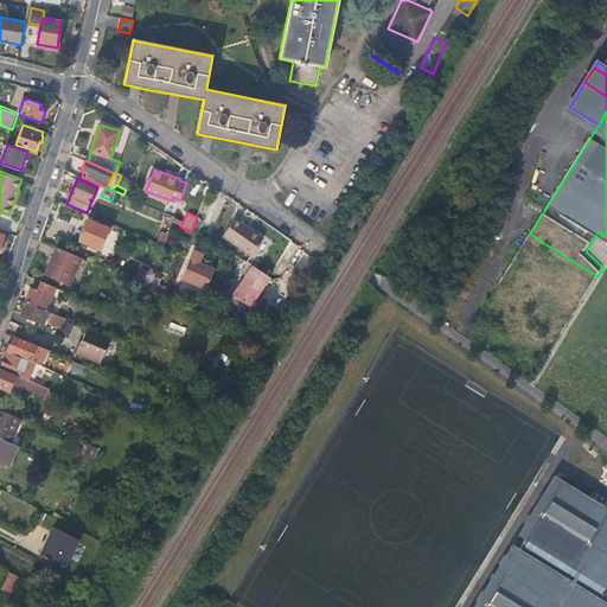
[(88,219),(80,241),(100,249),(109,229),(88,219)]
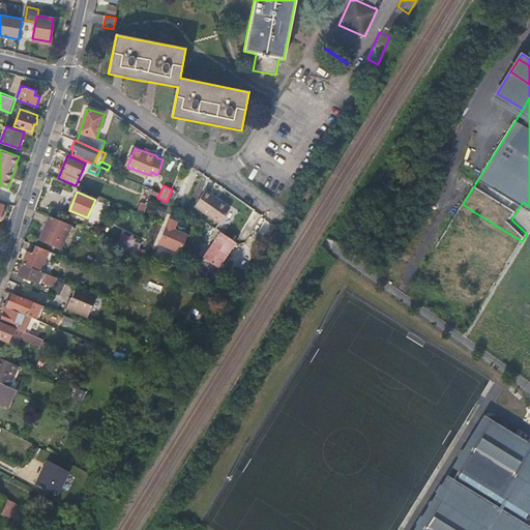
[(204,193),(195,207),(221,224),(231,207),(217,199),(216,200),(204,193)]
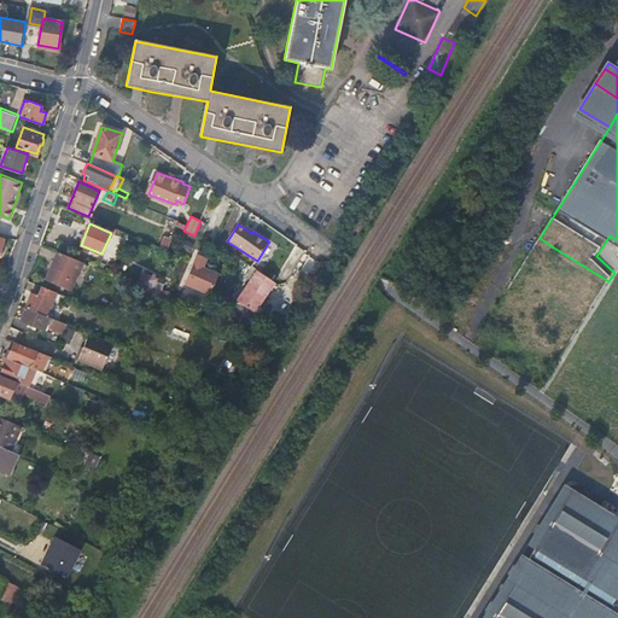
[(172,238),(163,234),(158,248),(167,251),(172,238)]
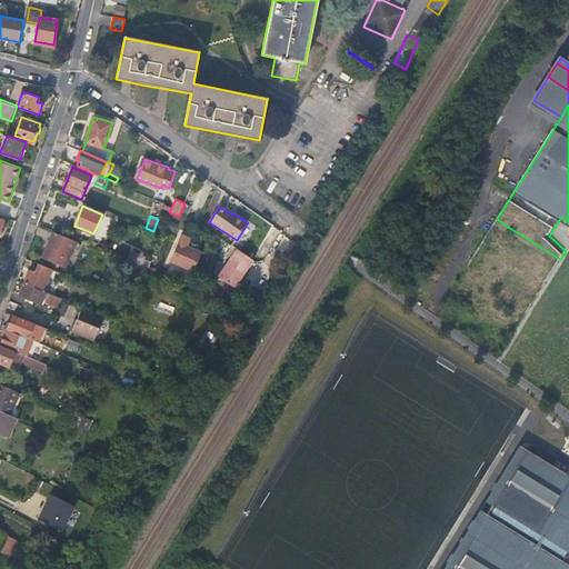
[(76,241),(52,231),(41,258),(63,268),(76,241)]
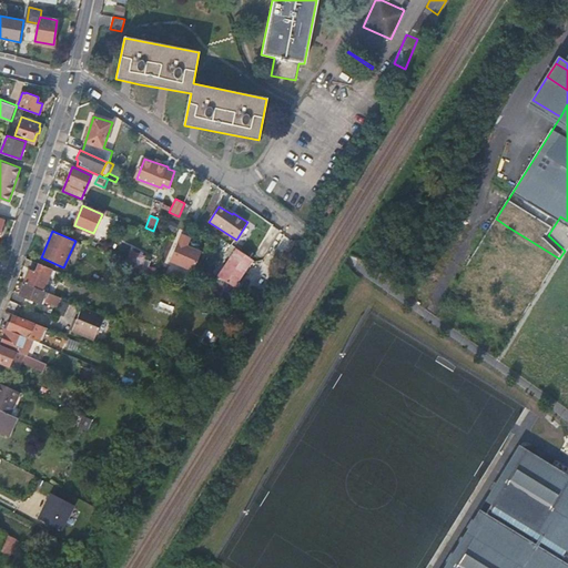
[(190,237),(181,234),(170,261),(193,271),(201,252),(186,246),(190,237)]
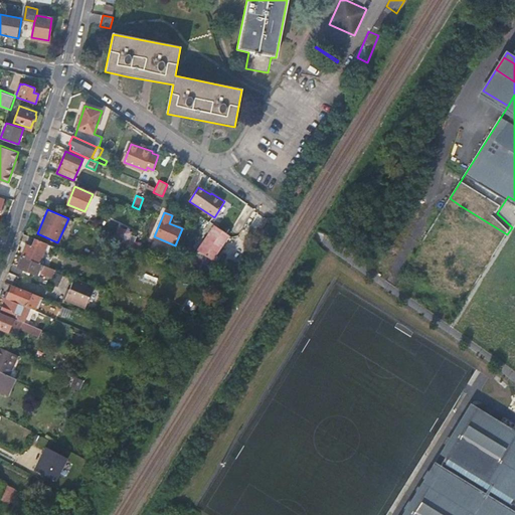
[(214,261),(231,234),(216,225),(214,227),(199,251),(214,261)]
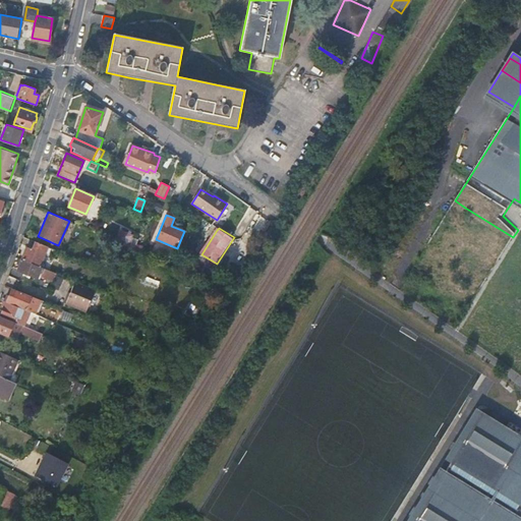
[(117,242),(128,247),(133,235),(122,230),(117,242)]
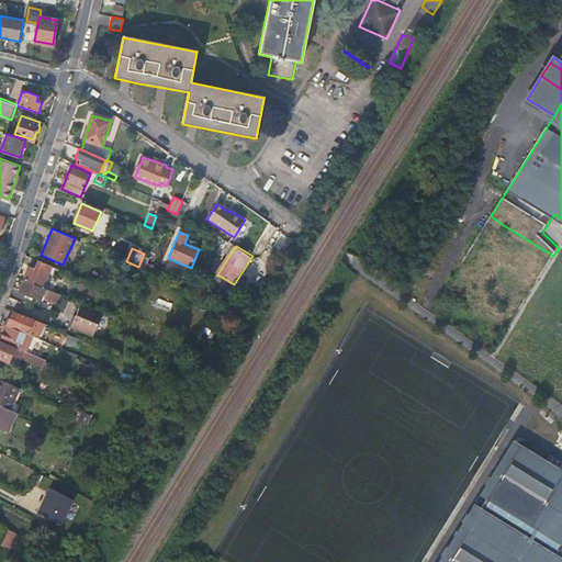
[(29,267),(23,280),(42,288),(44,283),(46,284),(53,268),(37,261),(34,269),(29,267)]
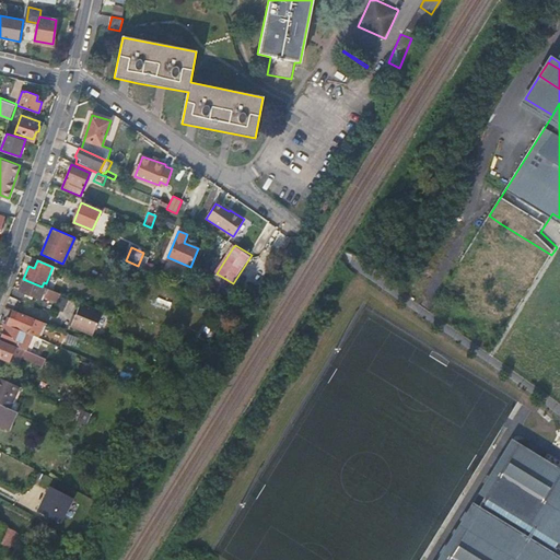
[(254,261),(254,272),(267,272),(267,261),(254,261)]
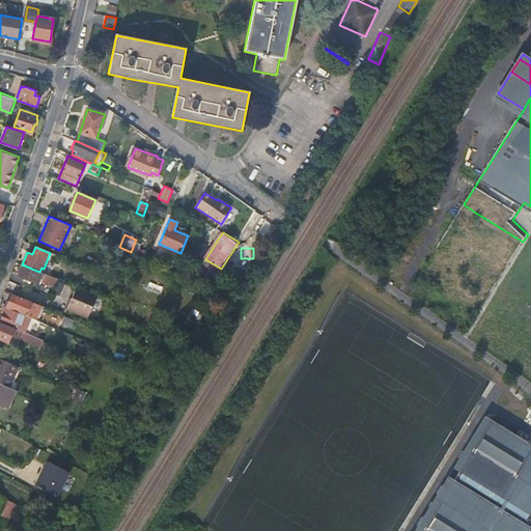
[(57,256),(54,262),(65,267),(67,260),(57,256)]
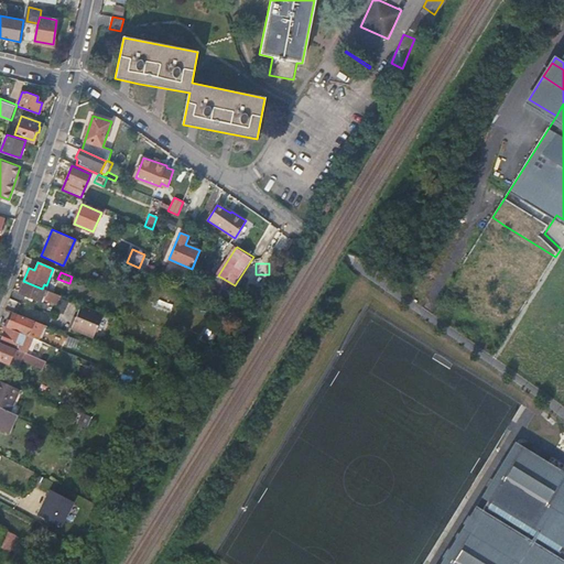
[(42,289),(23,281),(19,292),(40,301),(41,297),(57,304),(60,296),(49,291),(42,289)]
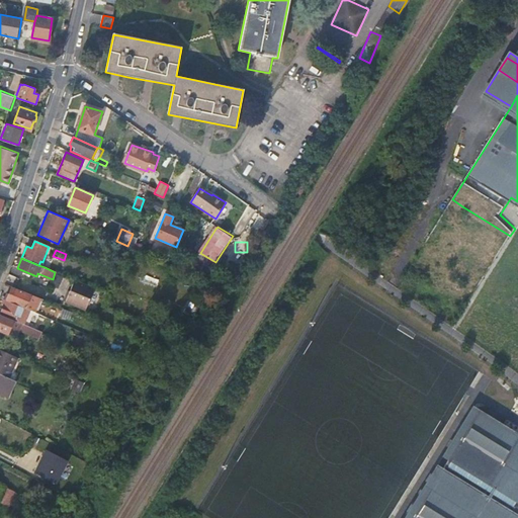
[(68,277),(58,273),(53,285),(63,289),(68,277)]
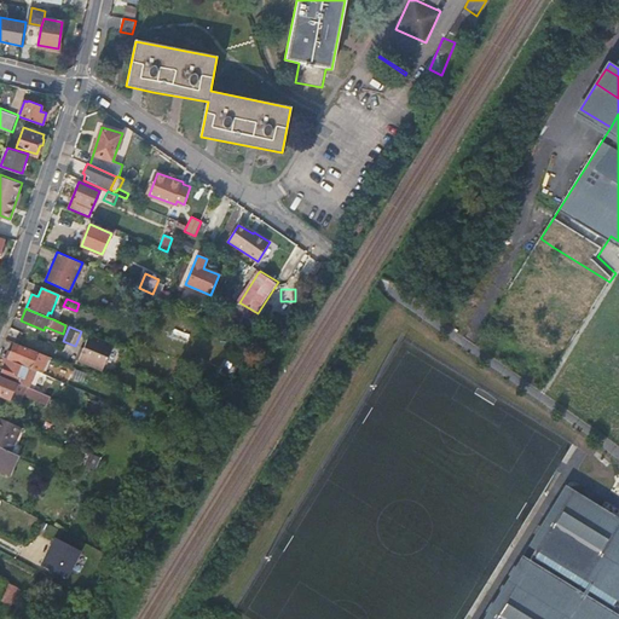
[(174,329),(171,337),(186,342),(190,334),(174,329)]
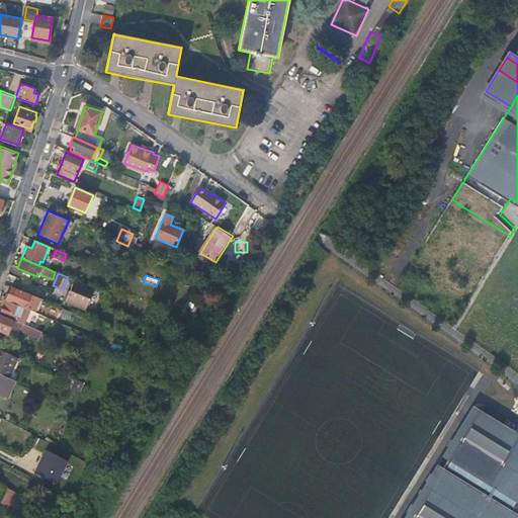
[(85,310),(94,288),(74,279),(65,301),(85,310)]
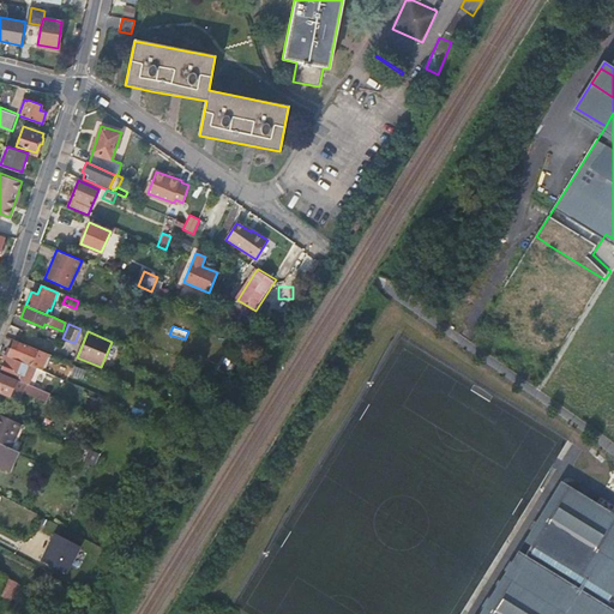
[(8,349),(5,355),(7,356),(29,366),(40,369),(42,371),(48,354),(35,349),(14,341),(10,350),(8,349)]
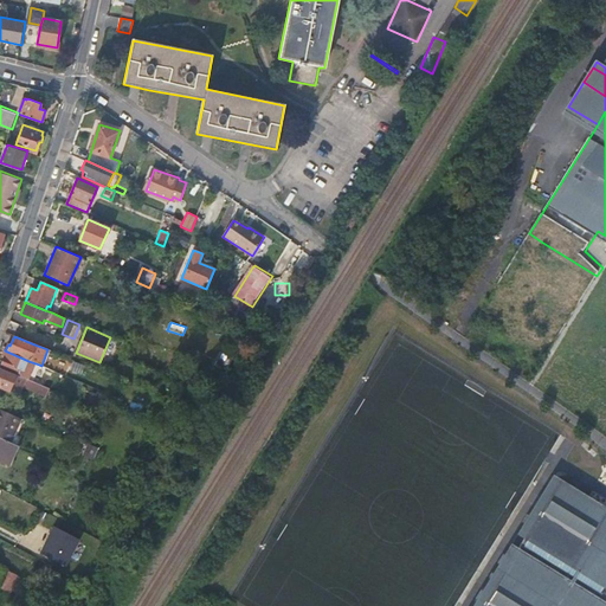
[(39,365),(28,361),(7,352),(6,356),(5,356),(0,365),(21,373),(20,376),(25,379),(33,382),(39,365)]
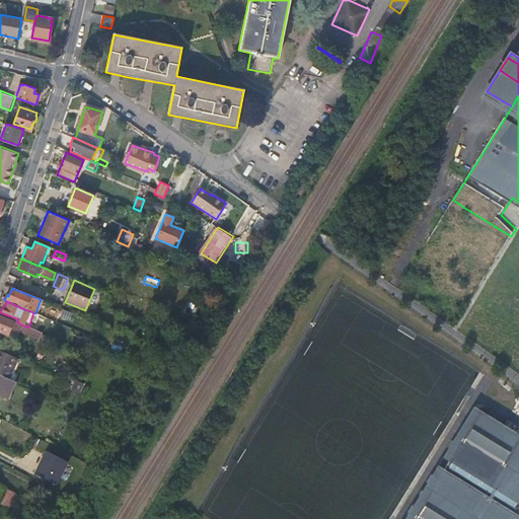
[(21,324),(17,322),(0,314),(0,331),(7,335),(10,327),(16,330),(18,325),(20,326),(21,324)]
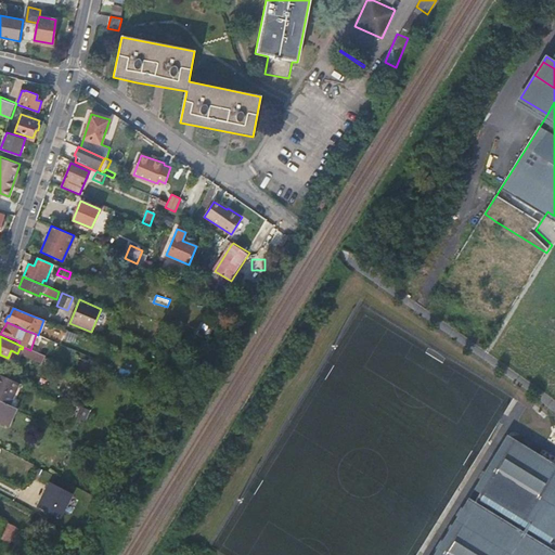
[(42,364),(46,357),(30,350),(23,347),(22,349),(20,355),(42,364)]
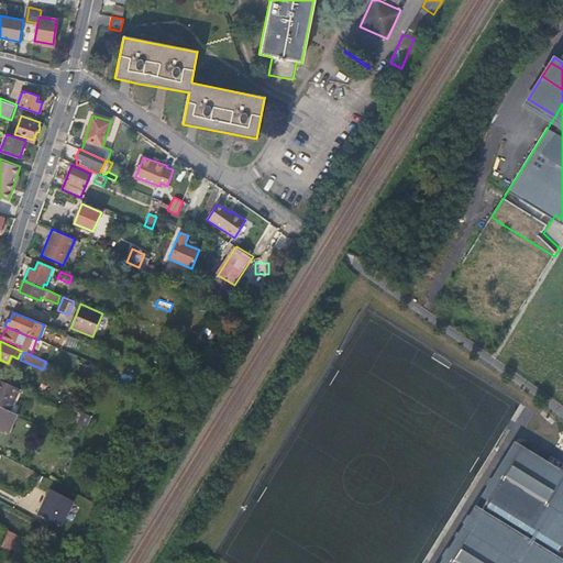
[(0,407),(9,411),(20,389),(0,379),(0,407)]
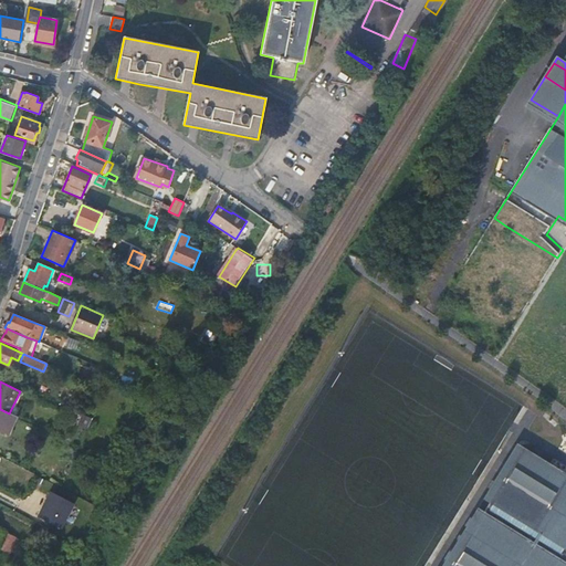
[(0,430),(9,435),(17,417),(9,413),(0,409),(0,430)]
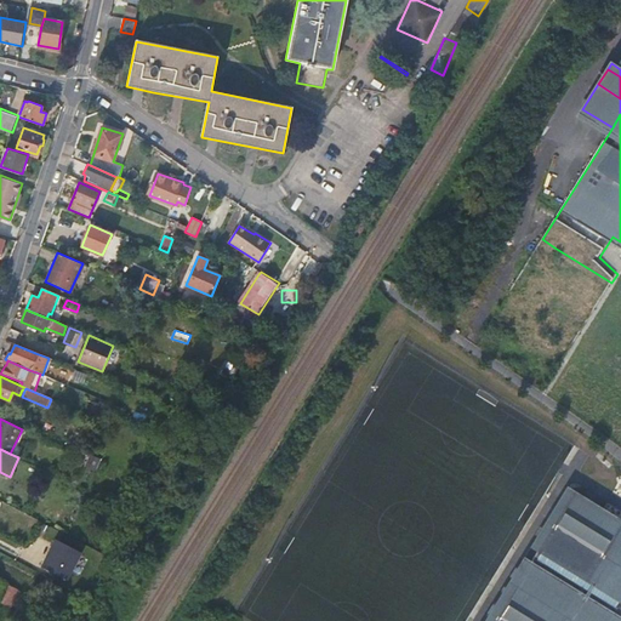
[(96,472),(101,460),(91,455),(85,467),(96,472)]
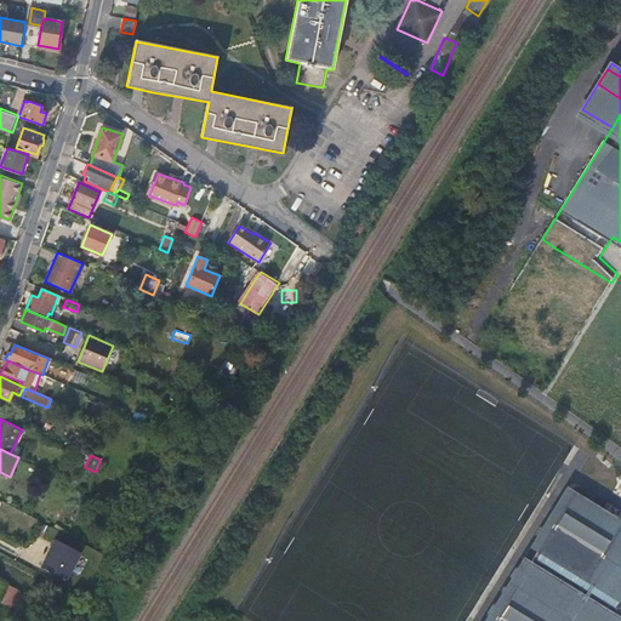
[(553,503),(546,514),(525,547),(530,550),(523,560),(518,558),(500,587),(478,620),(620,620),(620,571),(613,574),(598,564),(620,528),(568,495),(553,503)]
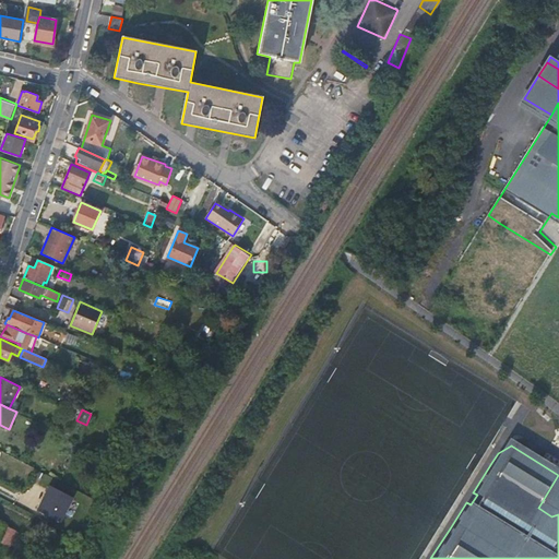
[(558,514),(558,475),(538,508),(551,516),(558,514)]
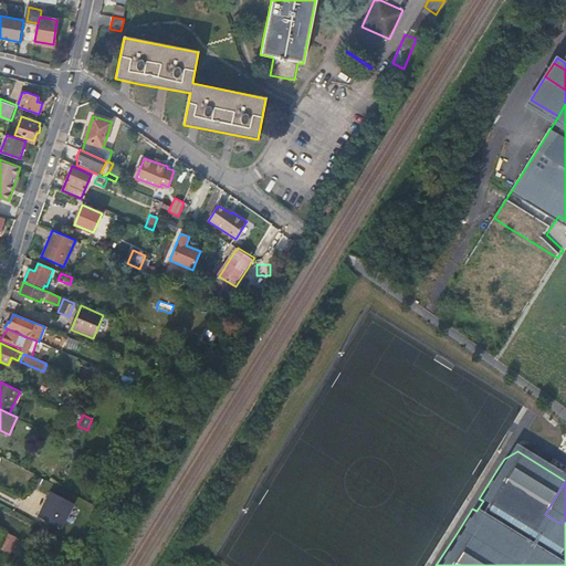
[(65,528),(75,502),(49,492),(39,519),(65,528)]
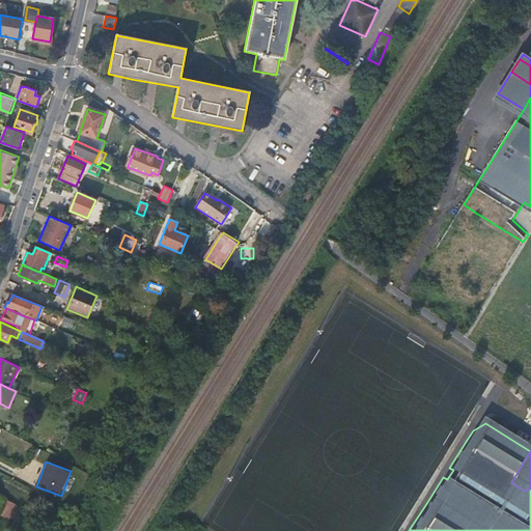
[(9,519),(16,504),(7,500),(1,515),(9,519)]
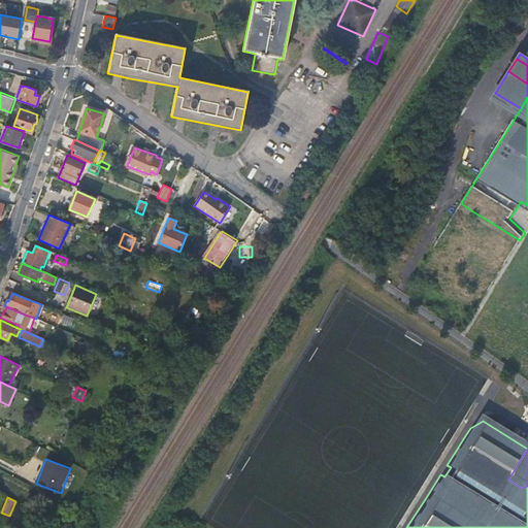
[(29,527),(33,519),(23,515),(22,515),(15,527),(29,527)]
